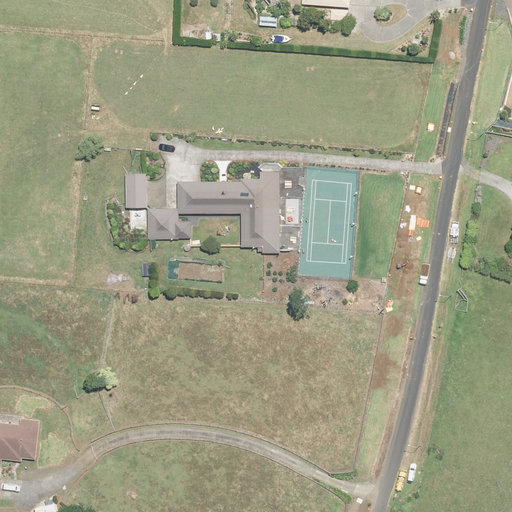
[(331,19),(348,20),(349,9),(332,8),(331,19)]
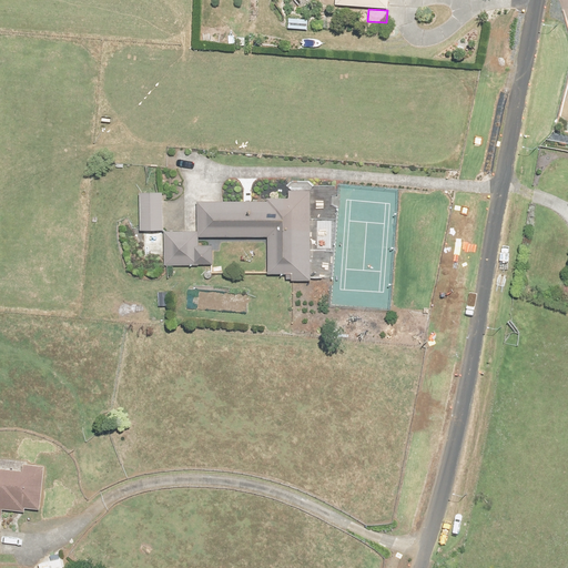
[(288,17),(288,26),(311,28),(311,19),(288,17)]
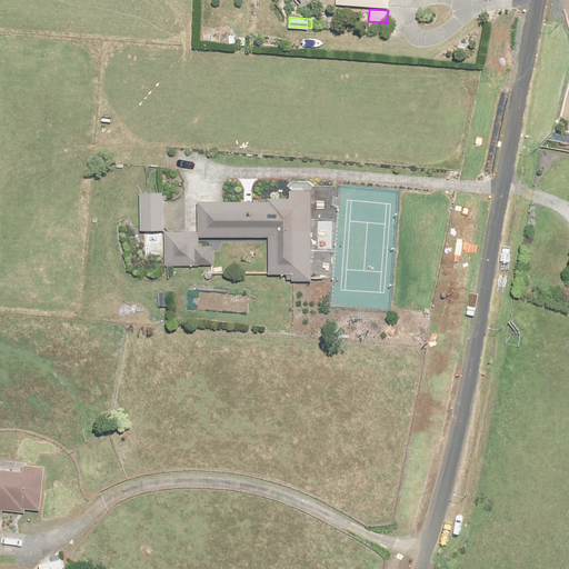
[(292,280),(293,280),(311,280),(311,190),(290,190),(290,197),(287,197),(268,197),(268,200),(252,200),(243,200),(221,200),(198,200),(198,230),(165,230),(165,243),(165,265),(199,265),(199,263),(212,263),(212,249),(212,245),(207,245),(198,245),(198,241),(198,236),(268,236),(268,241),(268,272),(292,273),(292,280)]
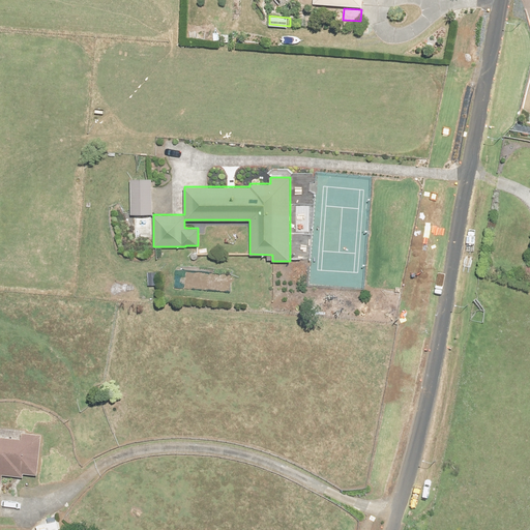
[(152,213),(151,186),(151,178),(130,178),(131,212),(131,214),(152,213)]
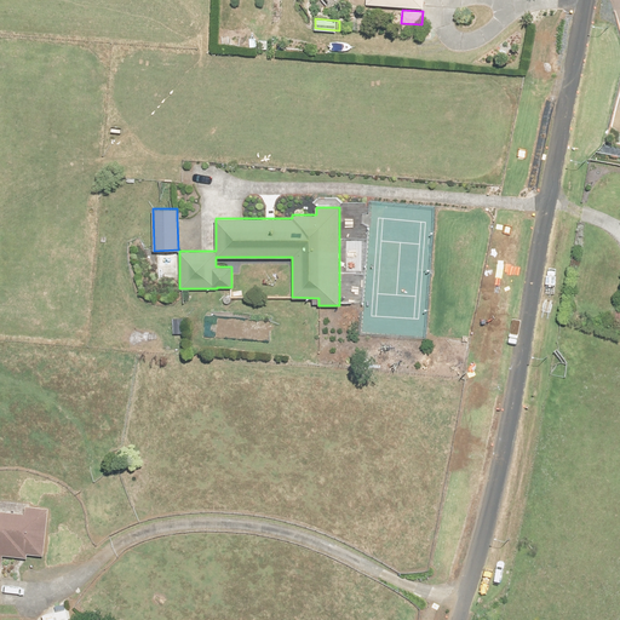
[(47,507),(29,506),(26,505),(24,512),(0,510),(0,574),(3,555),(19,556),(23,557),(27,557),(27,552),(42,554),(47,507)]
